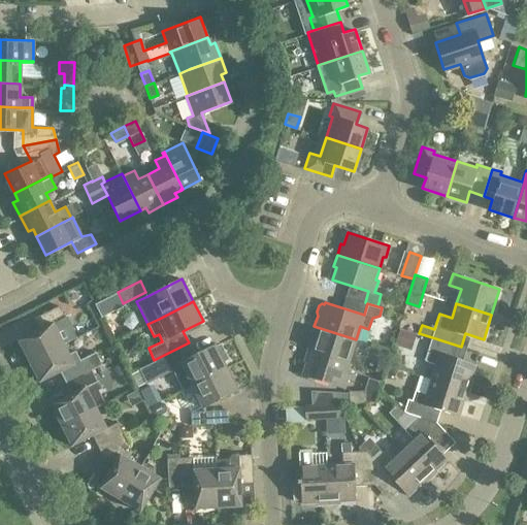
[(19,340),(29,361),(64,343),(53,322),(64,316),(59,305),(33,318),(38,330),(19,340)]
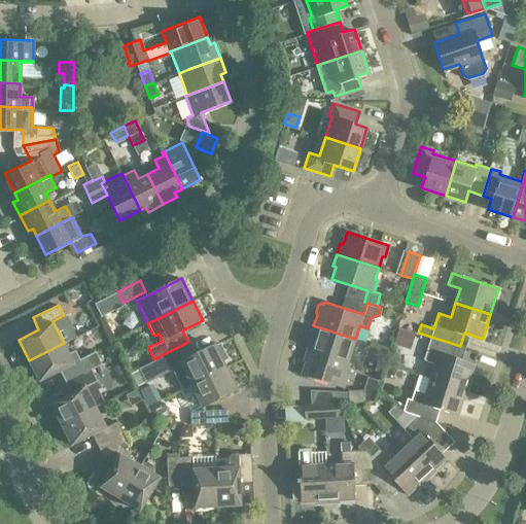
[(306,349),(348,362),(348,361),(360,365),(364,354),(356,352),(359,340),(355,339),(316,326),(313,338),(310,337),(306,349)]
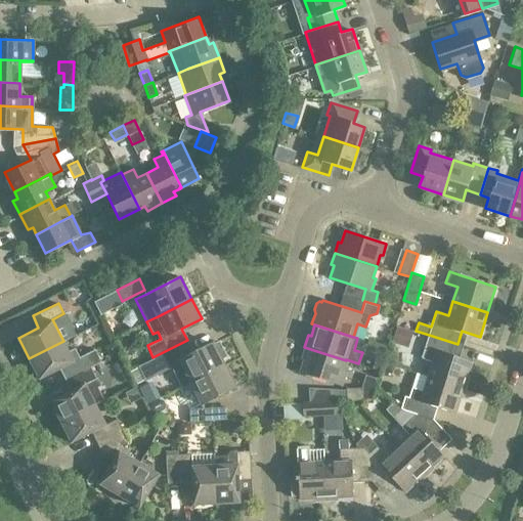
[(433,359),(428,376),(464,387),(472,360),(454,355),(458,344),(429,335),(422,356),(433,359)]
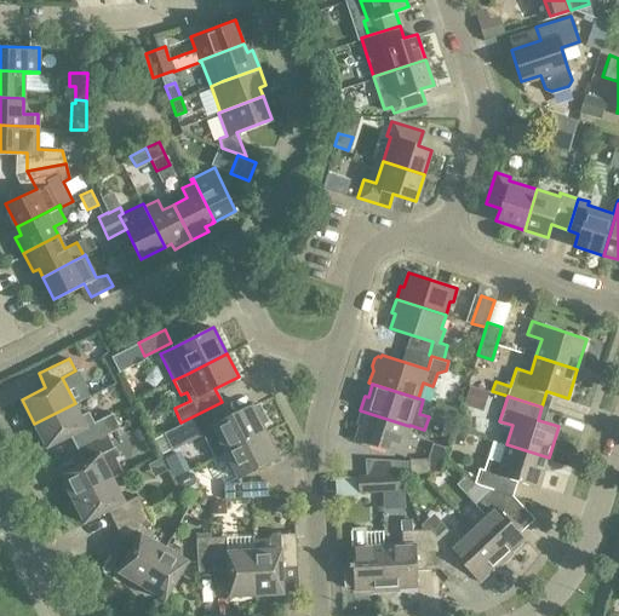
[(225,452),(225,453),(267,432),(262,422),(268,420),(258,402),(253,406),(252,404),(229,416),(222,402),(181,422),(182,424),(154,438),(160,453),(171,447),(172,449),(202,433),(215,456),(225,452)]
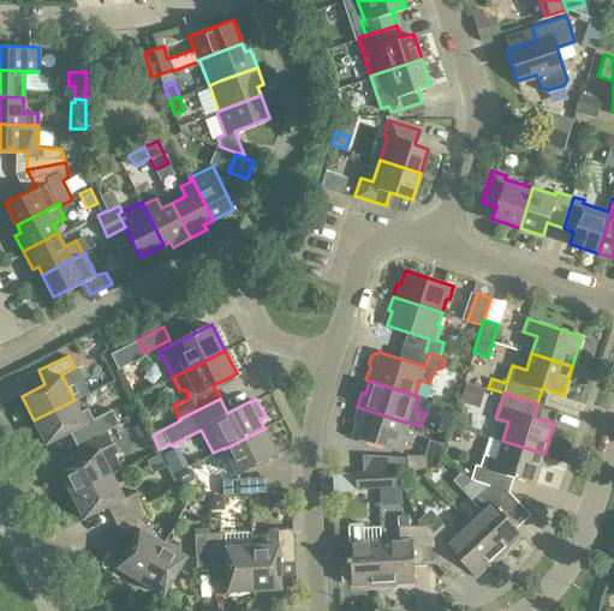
[(119,421),(112,407),(93,417),(88,406),(79,409),(75,400),(34,420),(46,443),(69,431),(76,445),(107,430),(106,429),(119,421)]
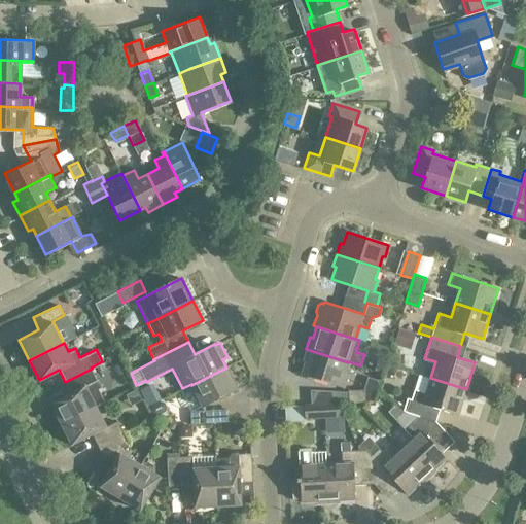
[(343,386),(347,374),(345,373),(348,362),(306,349),(303,360),(305,360),(302,373),(343,386)]
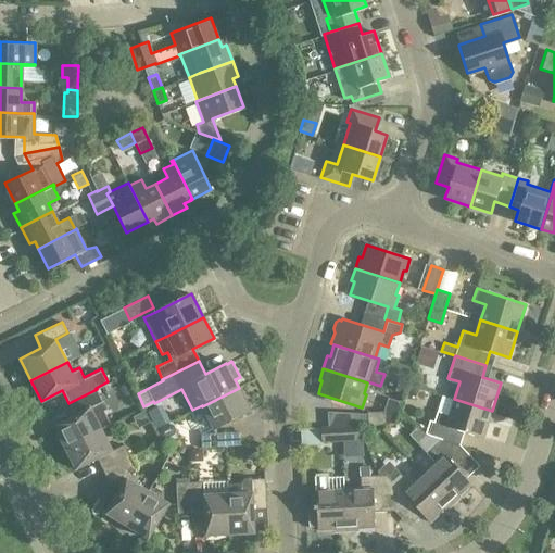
[(239,388),(202,406),(213,428),(250,409),(239,388)]
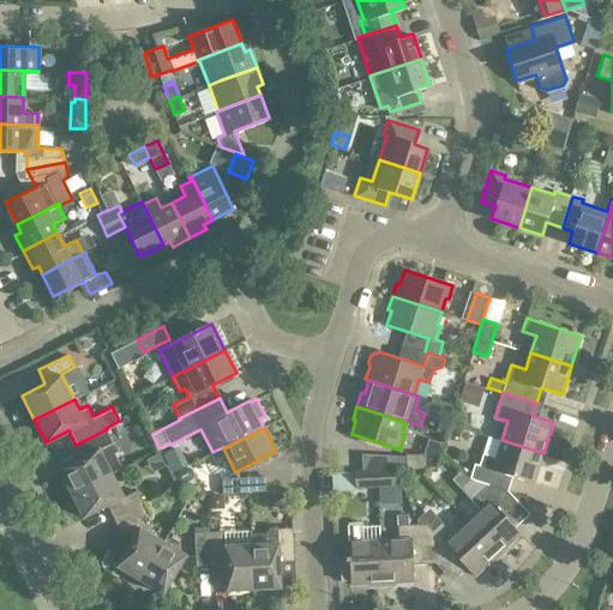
[(82,457),(59,469),(71,493),(112,472),(122,467),(115,453),(119,451),(114,440),(112,441),(107,429),(76,445),(82,457)]
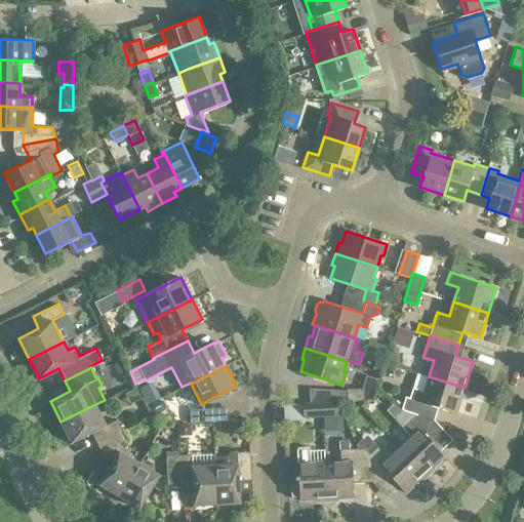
[(439,406),(456,411),(465,388),(429,376),(425,390),(412,386),(409,396),(405,395),(401,406),(405,409),(416,413),(415,414),(419,415),(437,420),(435,418),(439,406)]
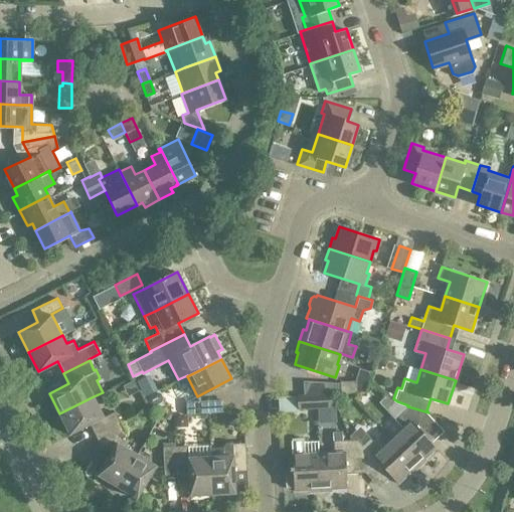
[(340,380),(340,392),(356,391),(356,379),(340,380)]
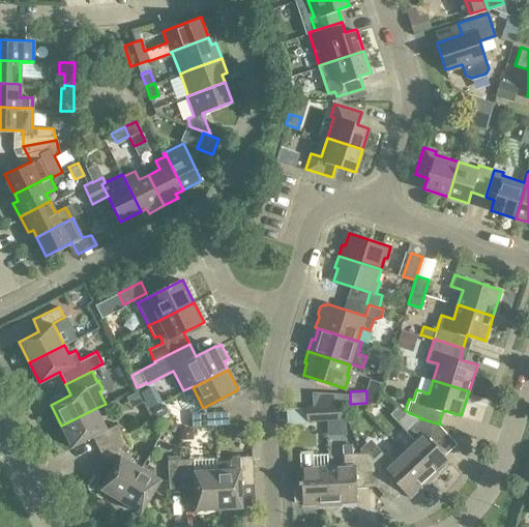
[(340,404),(305,406),(306,419),(341,417),(340,404)]
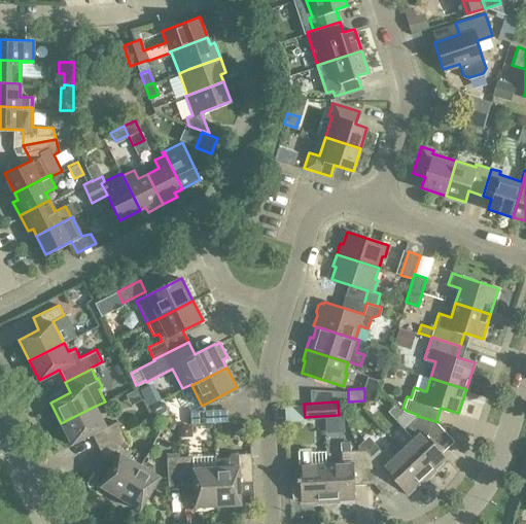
[(96,406),(61,423),(71,444),(91,433),(97,445),(124,432),(117,420),(105,425),(96,406)]
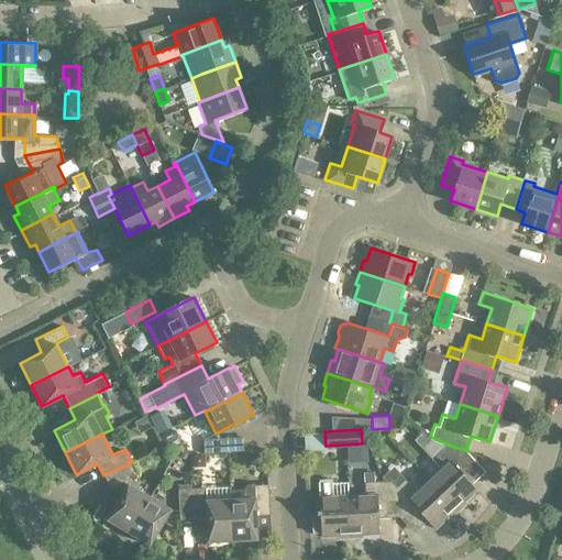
[(204,438),(204,451),(244,449),(243,437),(217,438),(204,438)]
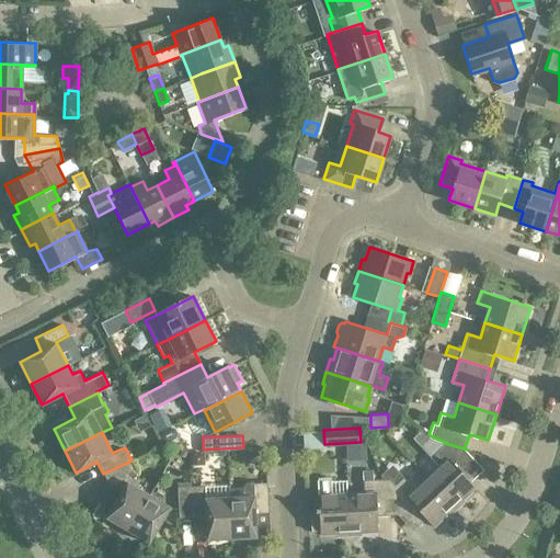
[(438,465),(426,477),(454,505),(476,486),(461,470),(475,458),(467,450),(448,444),(444,443),(430,456),(438,465)]
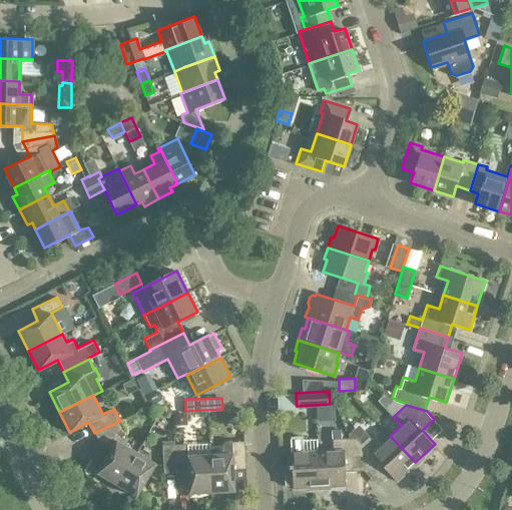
[(371,414),(360,423),(368,432),(379,423),(371,414)]
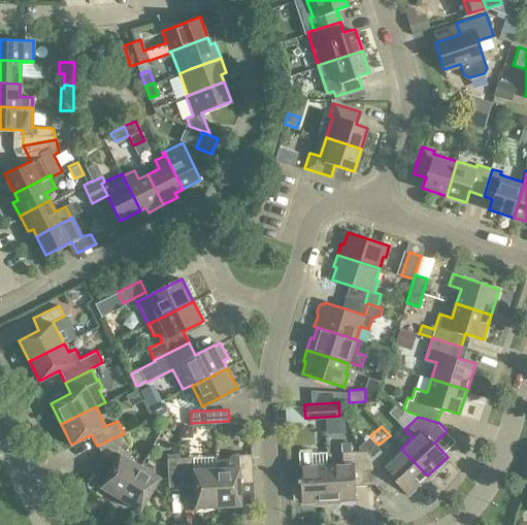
[(124,433),(97,446),(102,457),(129,444),(124,433)]
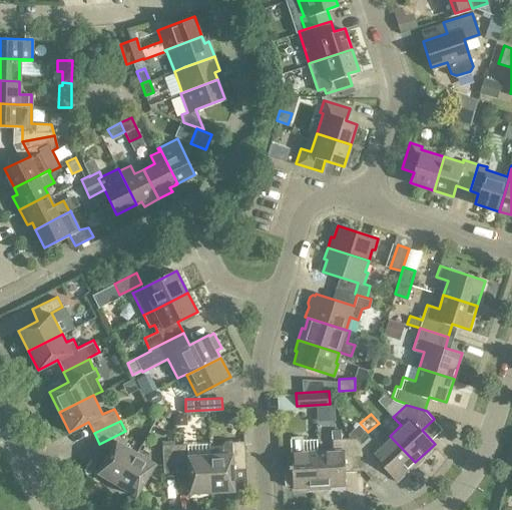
[(332,449),(319,449),(321,485),(345,484),(344,470),(363,469),(349,436),(342,436),(342,429),(333,430),(333,437),(331,437),(332,449)]
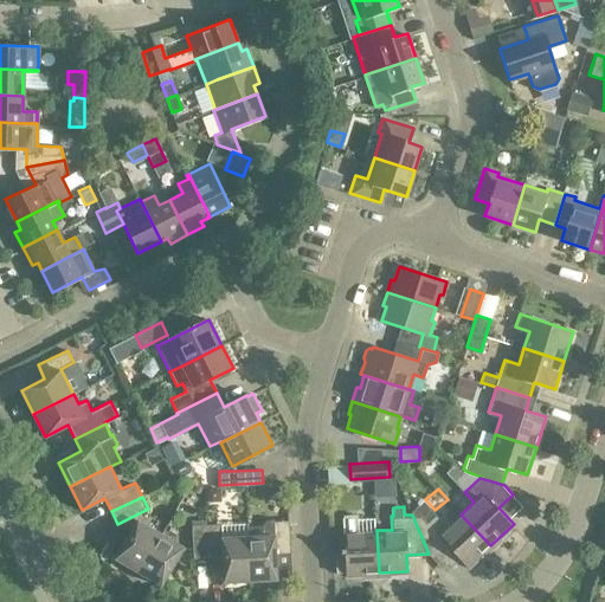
[(444,539),(468,567),(490,545),(461,515),(448,526),(435,512),(425,520),(419,515),(412,515),(429,554),(444,539)]
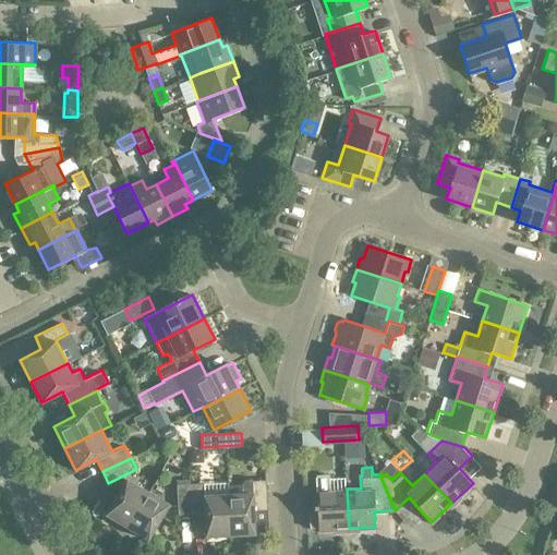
[(310,527),(318,527),(318,530),(349,528),(347,489),(329,490),(328,473),(315,473),(317,506),(313,506),(314,509),(309,510),(310,527)]
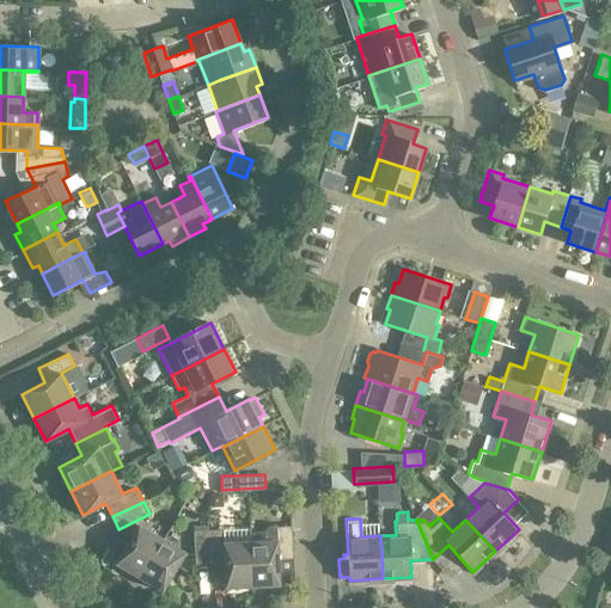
[(277,557),(293,557),(291,524),(276,524),(269,524),(264,530),(252,532),(254,541),(256,585),(280,584),(277,557)]
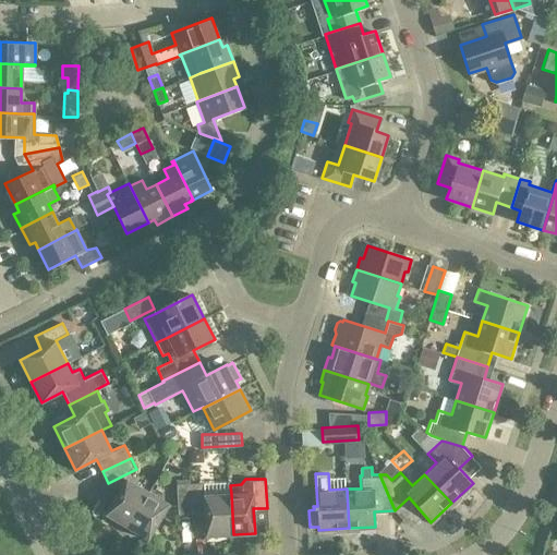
[(107,515),(129,528),(149,493),(126,480),(107,515)]
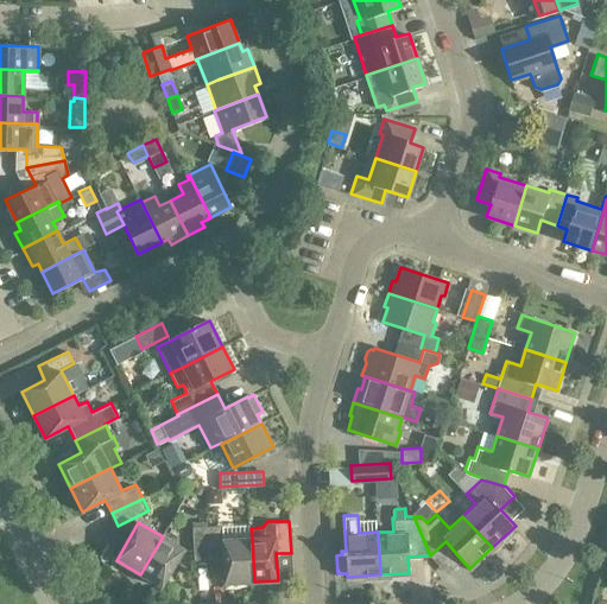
[(212,558),(210,525),(191,526),(194,559),(212,558)]
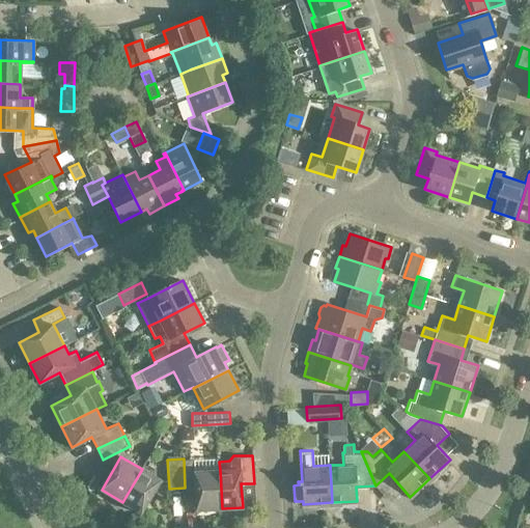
[(184,459),(185,488),(194,488),(195,509),(222,508),(220,470),(194,472),(194,459),(184,459)]
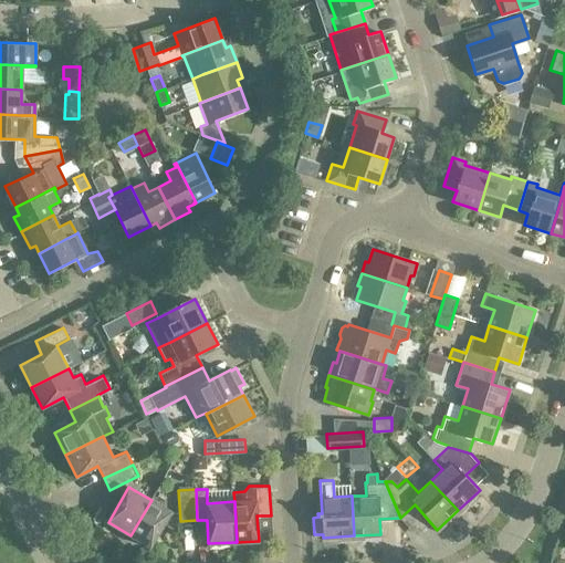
[(152,500),(131,535),(150,546),(171,511),(152,500)]
